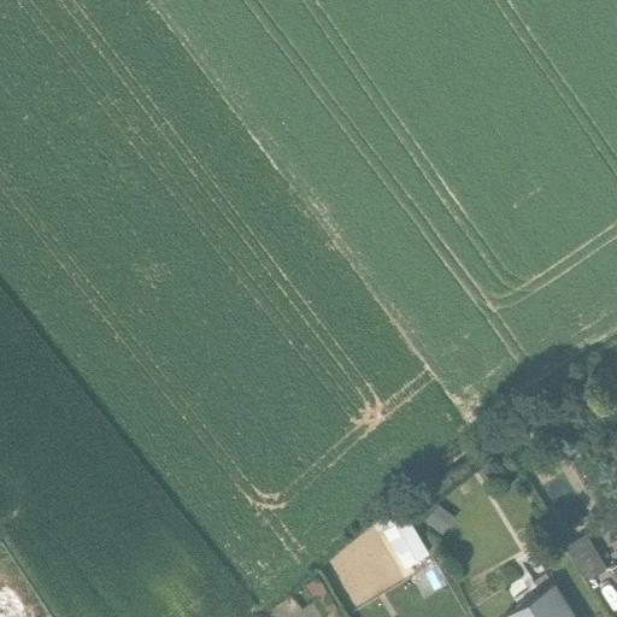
[(436,506),(424,522),(441,534),(453,518),(436,506)]
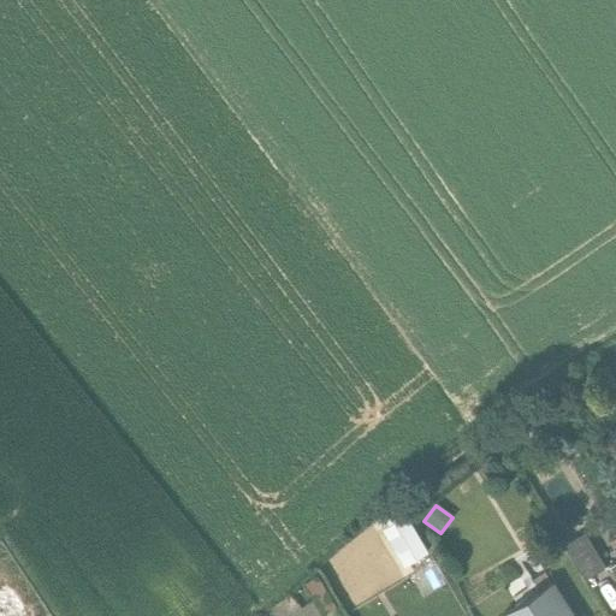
[(381,529),(404,567),(427,554),(404,515),(381,529)]
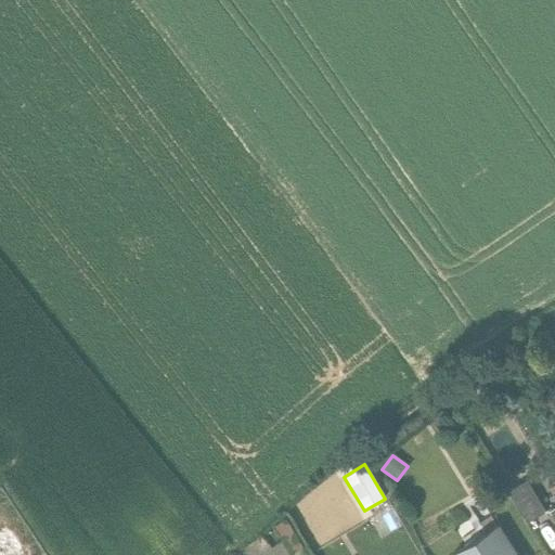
[(545,512),(526,480),(507,492),(526,524),(545,512)]
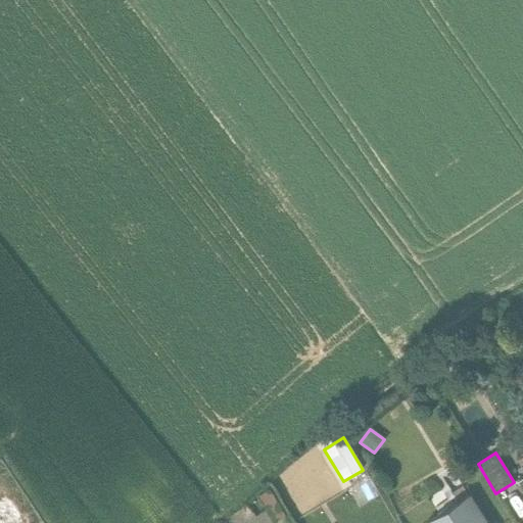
[(259,495),(275,522),(284,516),(269,490),(259,495)]
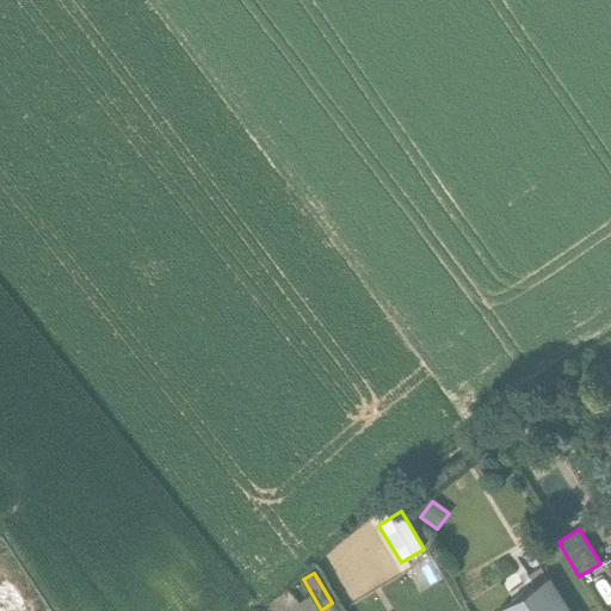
[(566,610),(545,578),(498,610),(566,610)]
